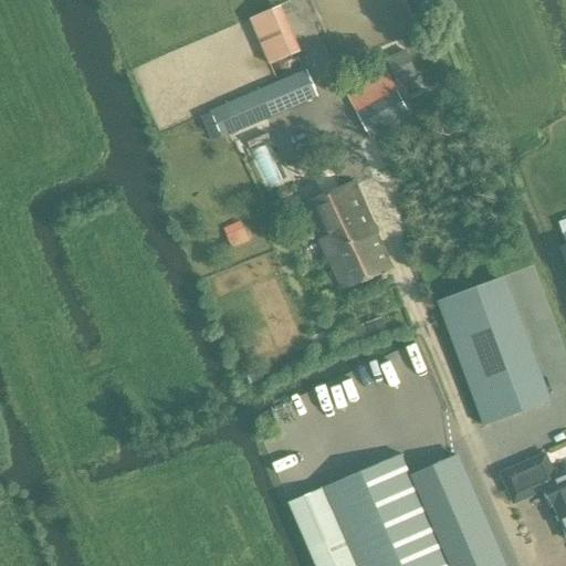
[(408,111),(384,64),(343,85),(368,134),(408,111)]
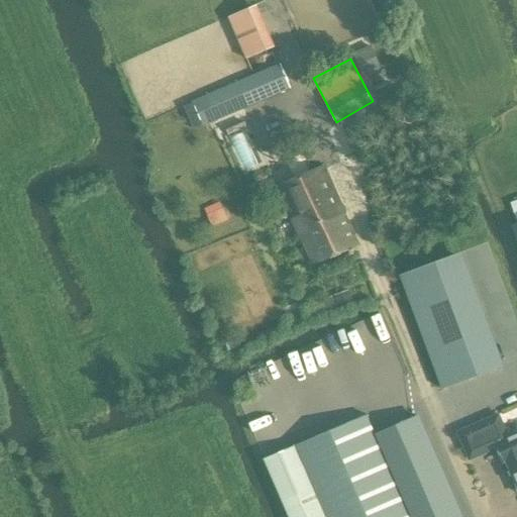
[(217,121),(291,90),(281,64),(205,95),(191,101),(192,104),(202,126),(202,127),(217,121)]
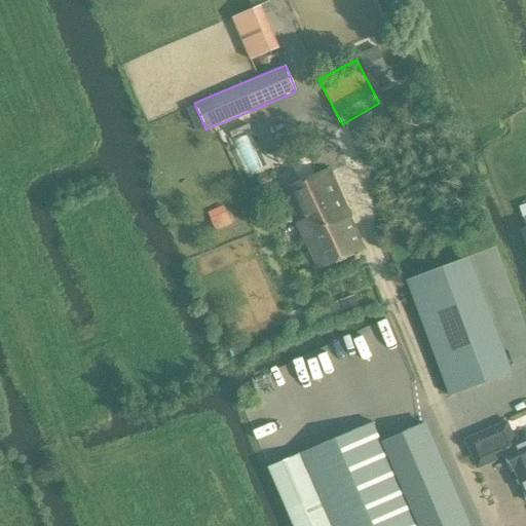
[(205,128),(195,106),(187,109),(197,132),(205,128)]
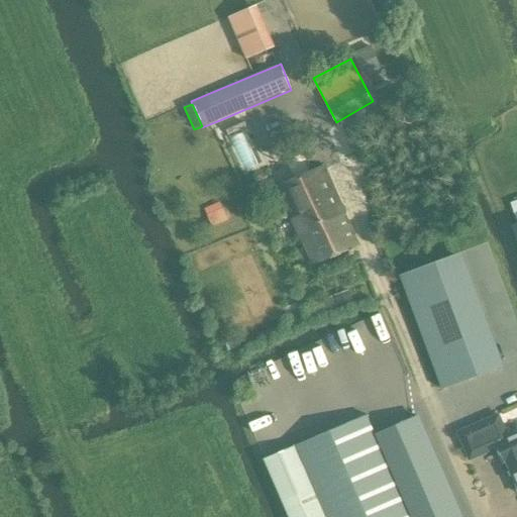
[(279,187),(296,226),(340,206),(323,168),(279,187)]
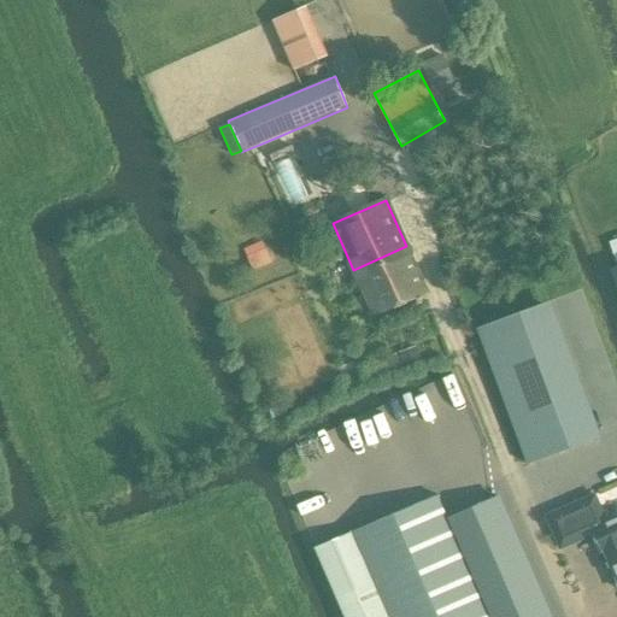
[(374,316),(428,294),(406,246),(353,270),(374,316)]
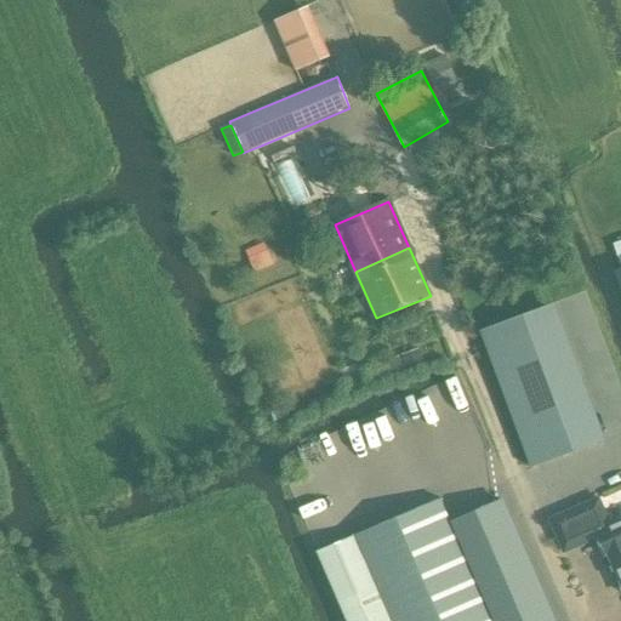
[(597,443),(546,306),(480,330),(531,467),(597,443)]
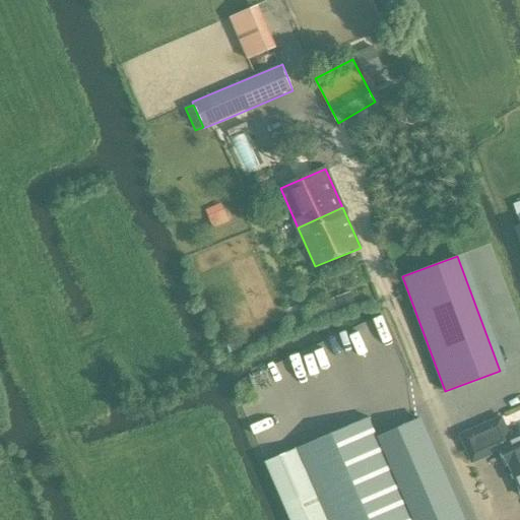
[(377,438),(368,417),(265,462),(290,519),(463,519),(436,456),(419,419),(377,438)]
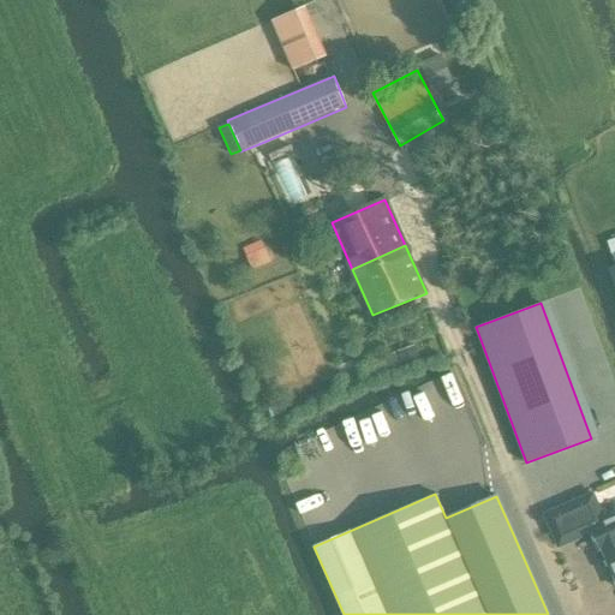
[(614,514),(604,520),(592,494),(544,515),(559,548),(596,531),(614,574),(614,514)]
